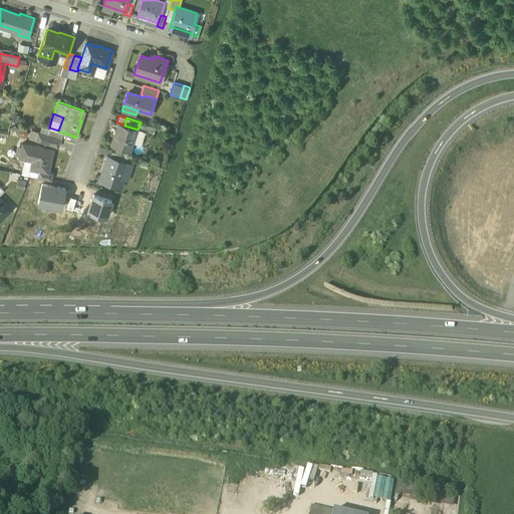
[(126,150),(131,151),(134,143),(138,130),(124,125),(118,122),(110,145),(116,147),(126,150)]
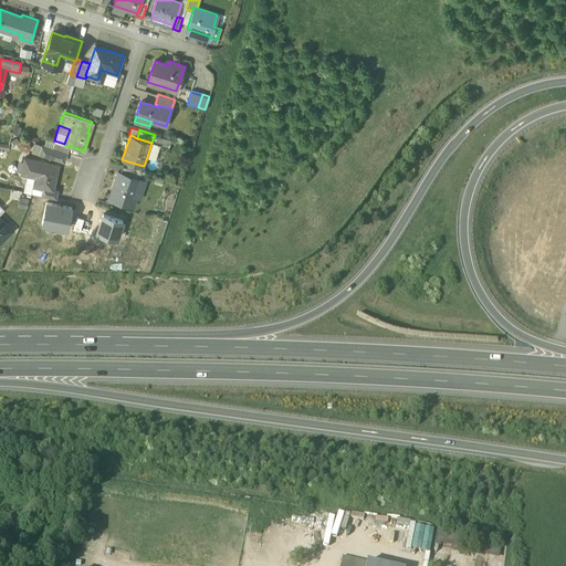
[(159,145),(169,148),(173,140),(155,135),(152,143),(159,145)]
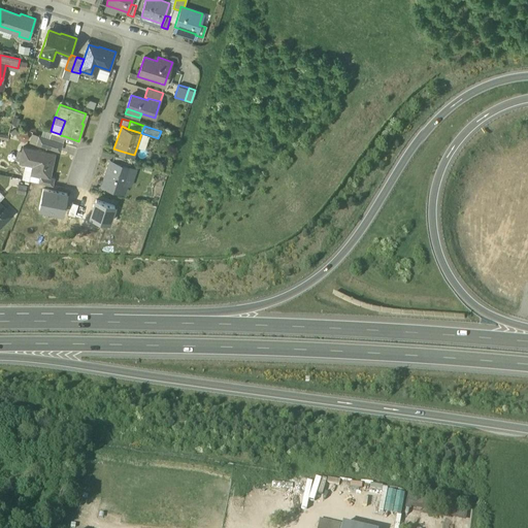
[(48,137),(51,131),(42,128),(40,135),(48,137)]
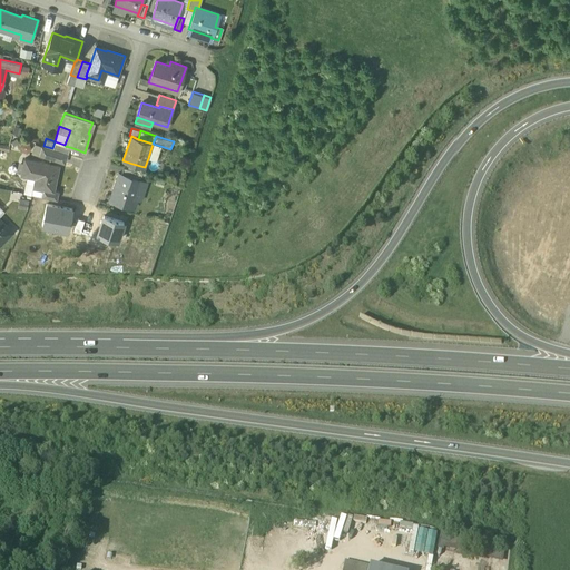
[(29,139),(18,141),(20,150),(30,148),(29,139)]
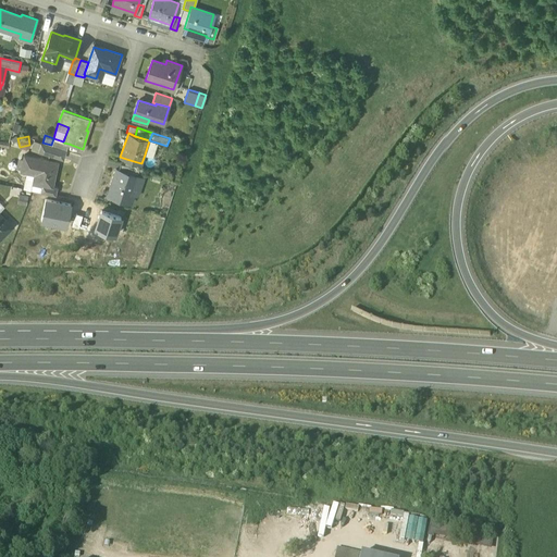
[(53,138),(51,145),(66,150),(69,144),(63,143),(63,141),(53,138)]
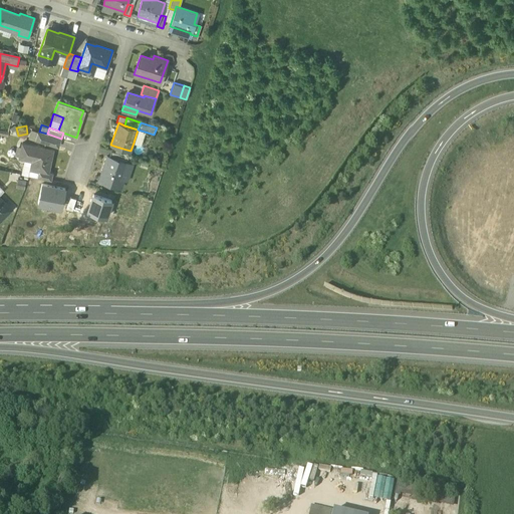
[(34,139),(37,131),(30,129),(28,137),(34,139)]
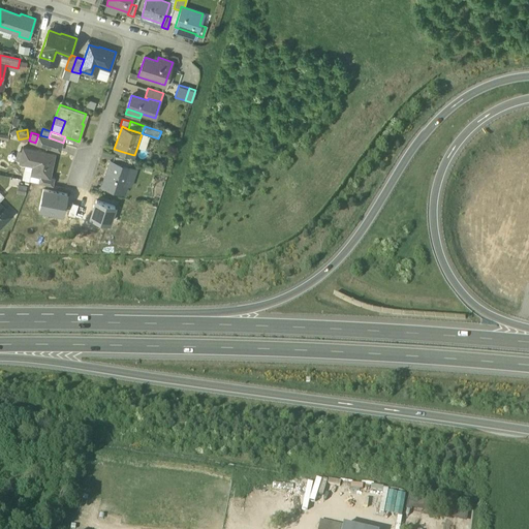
[(142,133),(137,147),(145,149),(149,135),(142,133)]
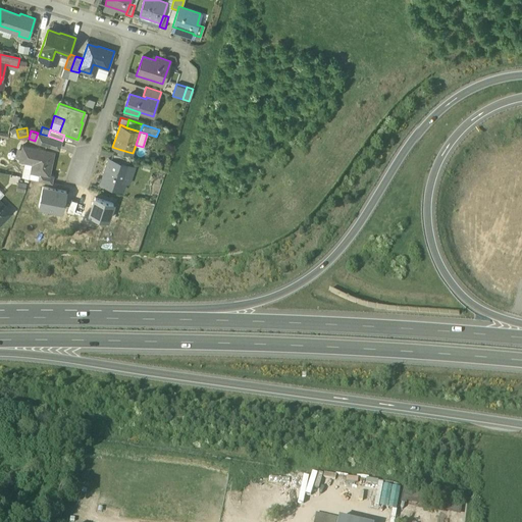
[(38,133),(35,141),(59,149),(62,141),(48,136),(40,134),(38,133)]
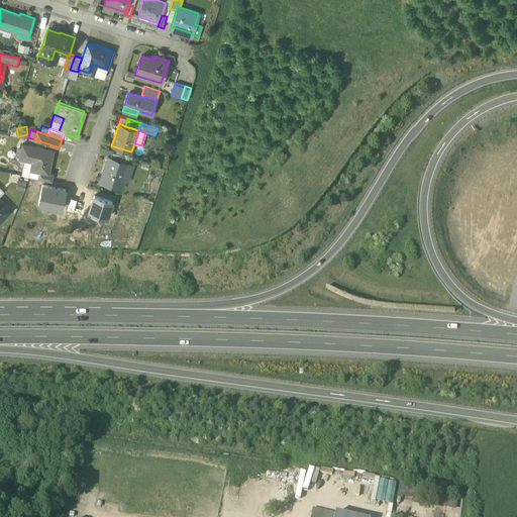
[(38,170),(47,172),(47,171),(52,151),(43,149),(44,147),(22,142),(19,157),(24,158),(26,158),(26,157),(34,158),(32,169),(38,170)]
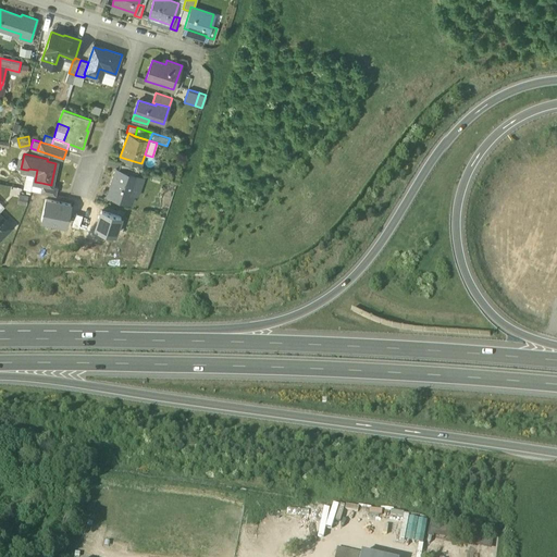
[(135,168),(137,162),(126,159),(124,164),(133,168),(135,168)]
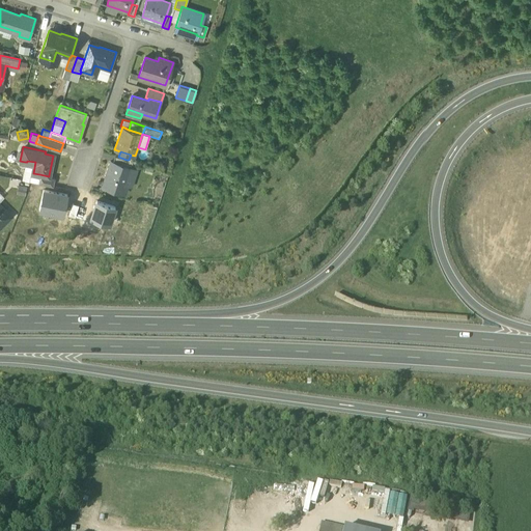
[(113,162),(124,165),(127,160),(118,157),(114,156),(113,162)]
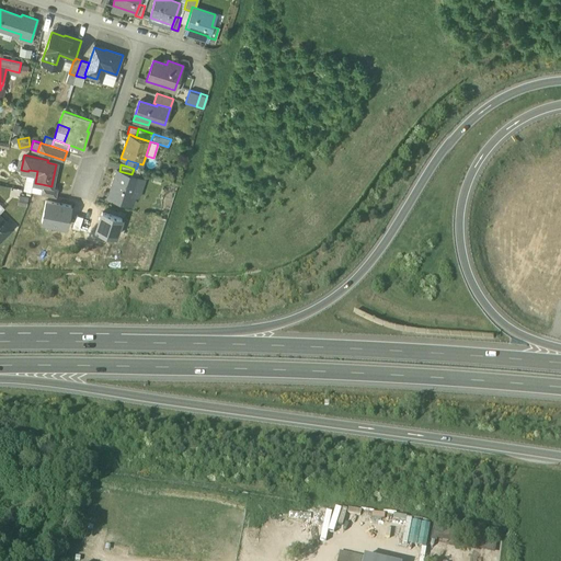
[(23,187),(31,190),(32,182),(35,183),(37,171),(29,170),(29,171),(26,171),(23,187)]
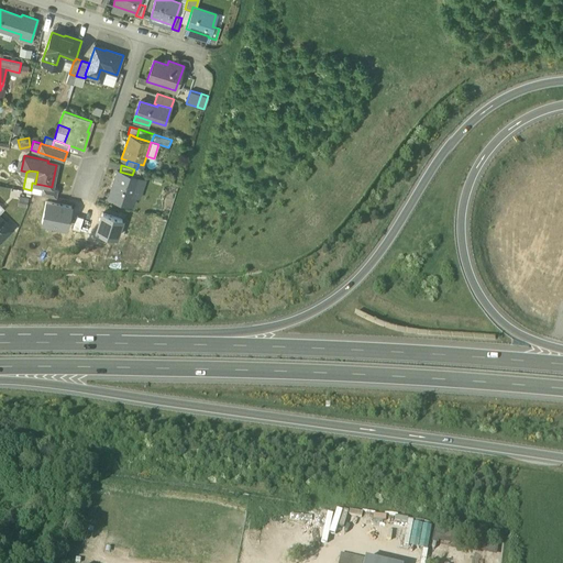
[(109,197),(133,205),(135,197),(136,194),(131,192),(136,177),(132,175),(120,172),(118,170),(109,197)]
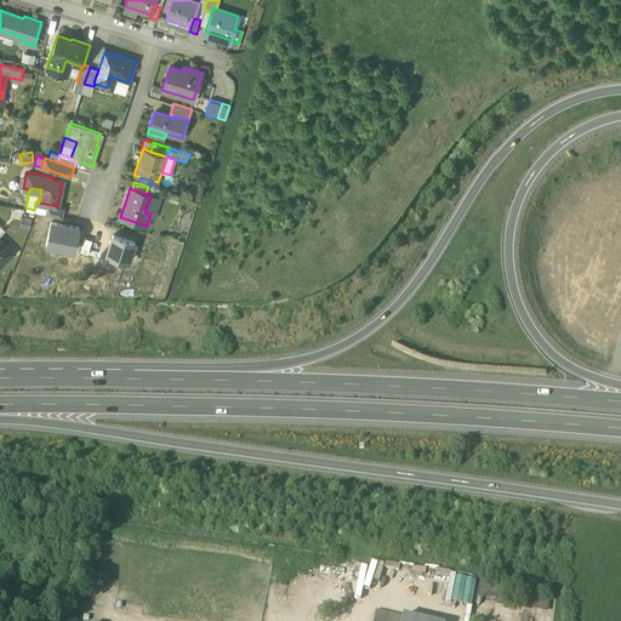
[(160,199),(151,195),(144,212),(151,214),(149,217),(154,218),(160,199)]
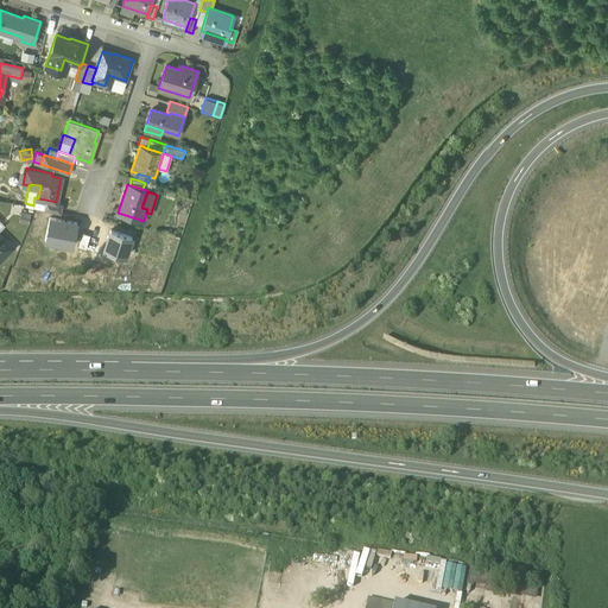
[(45,200),(38,198),(35,197),(33,206),(44,207),(45,200)]
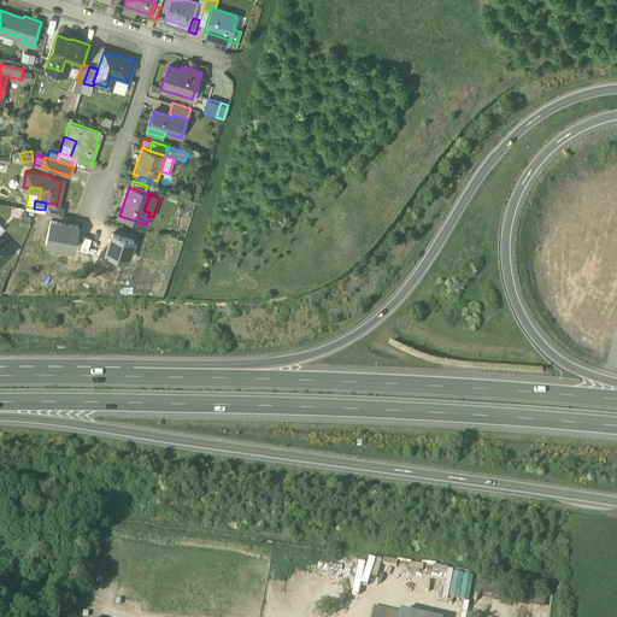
[(45,210),(62,213),(63,205),(57,204),(57,205),(46,203),(45,210)]
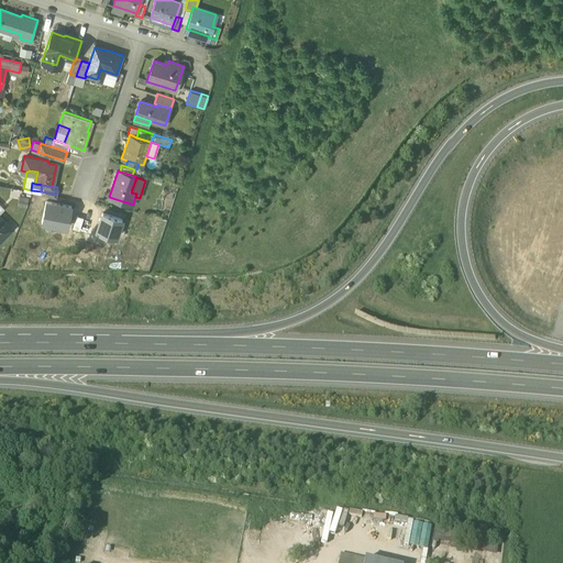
[(72,206),(45,200),(41,221),(66,227),(72,206)]
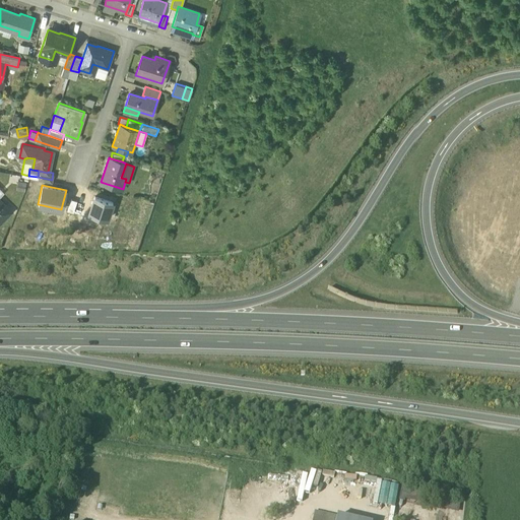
[(113,202),(94,196),(88,213),(107,218),(113,202)]
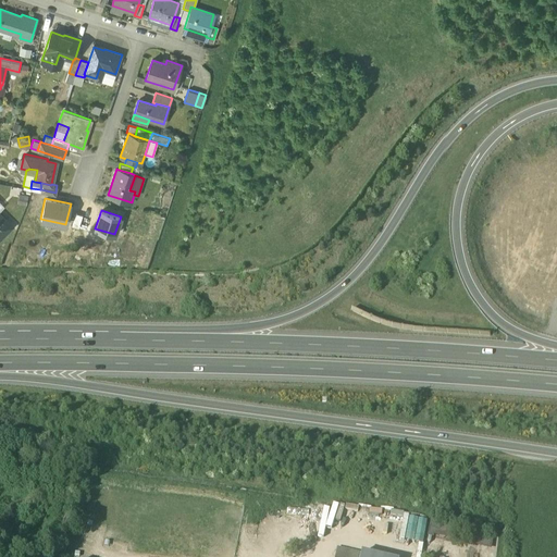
[(82,214),(76,212),(72,225),(78,227),(82,214)]
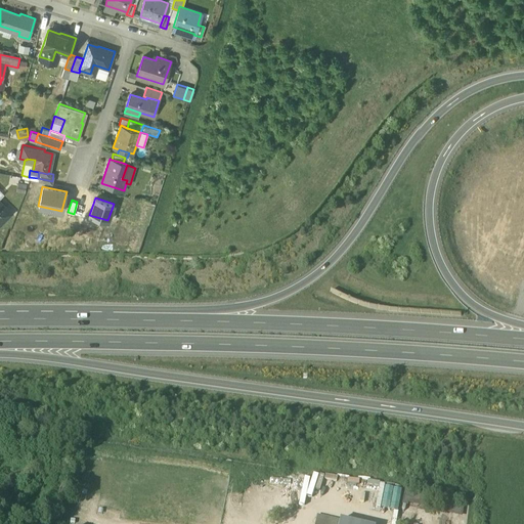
[(0,221),(10,212),(0,201),(0,221)]
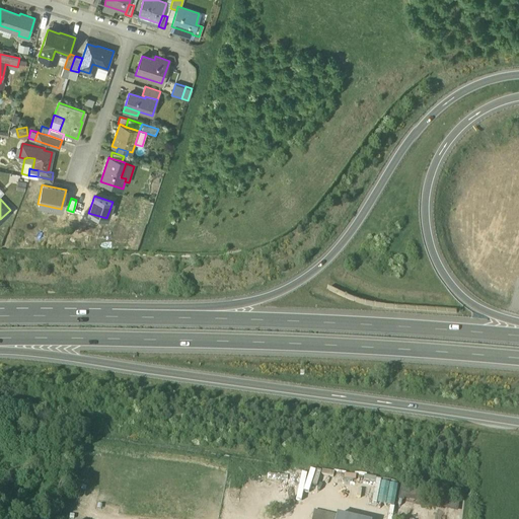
[(260,483),(256,497),(269,500),(272,485),(260,483)]
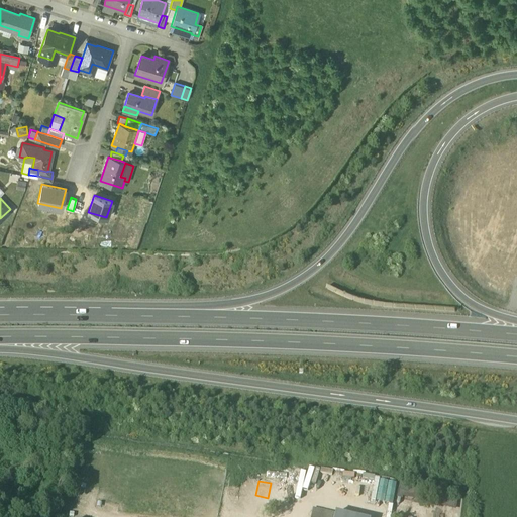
[(456,498),(440,497),(439,507),(456,508),(456,498)]
